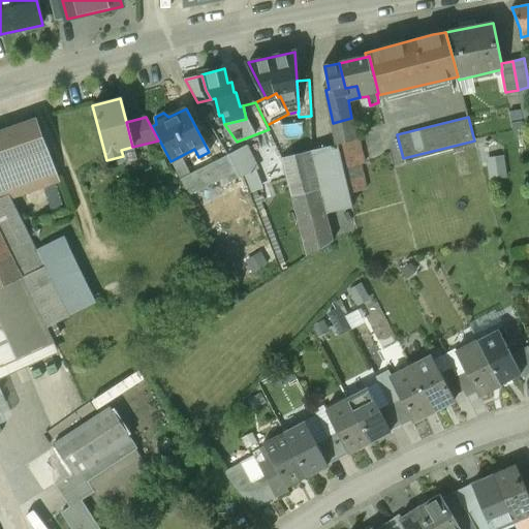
[(355,139),(351,118),(333,123),(338,146),(339,146),(339,144),(355,139)]
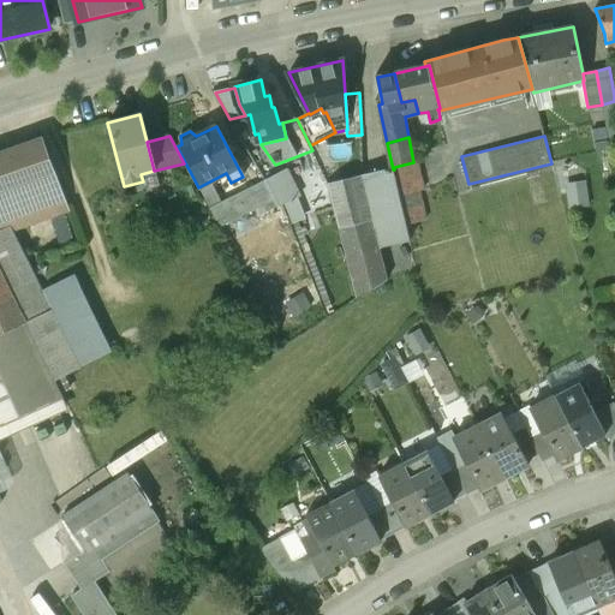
[(0,155),(0,196),(55,178),(42,141),(0,155)]
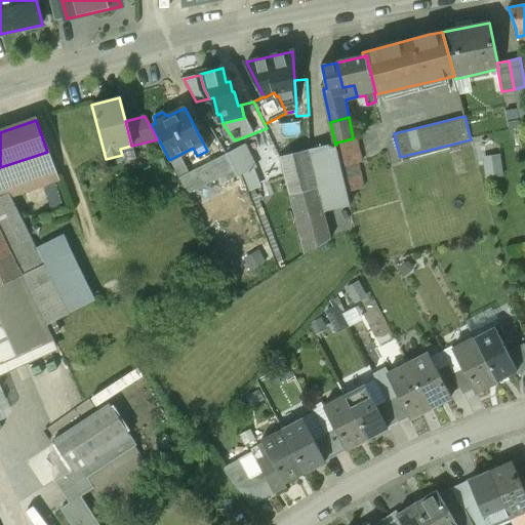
[(361,176),(353,138),(336,143),(336,145),(345,179),(361,176)]
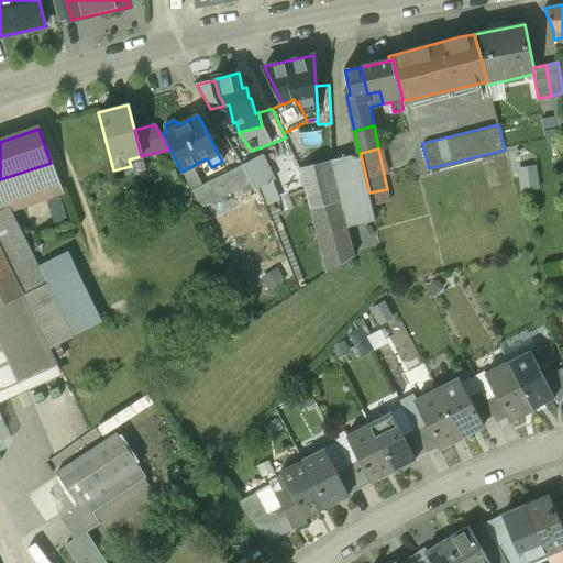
[(375,221),(370,192),(361,155),(360,155),(335,162),(348,228),(375,221)]
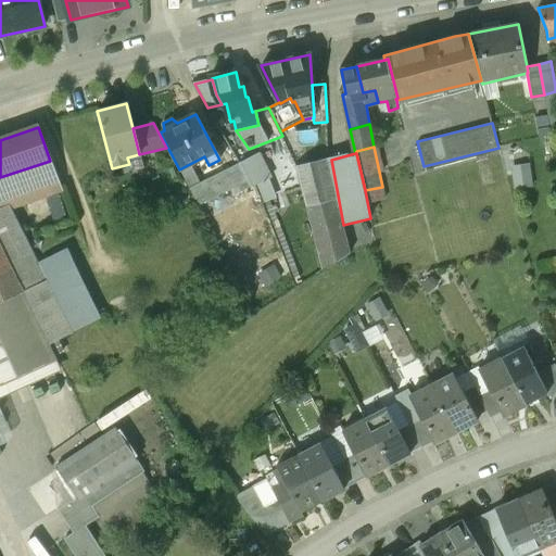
[(252,188),(266,180),(254,158),(239,165),(252,188)]
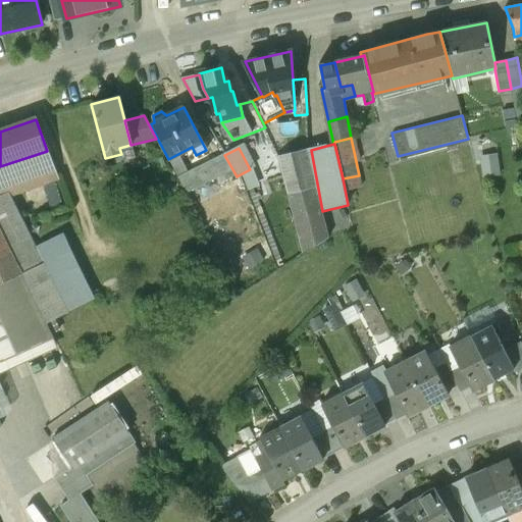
[(321,211),(322,211),(311,150),(279,158),(294,218),(321,211)]
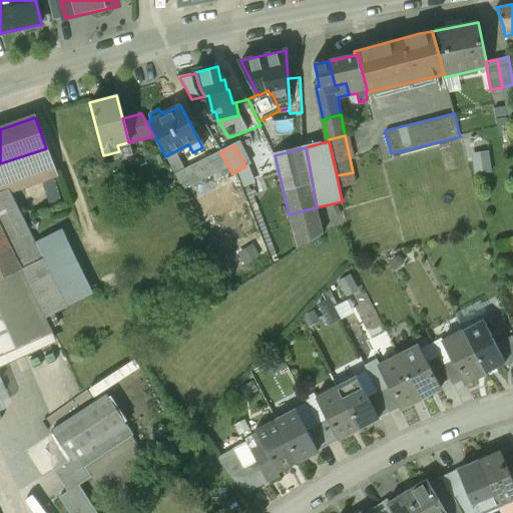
[(46,148),(0,163),(0,192),(5,190),(55,173),(46,148)]
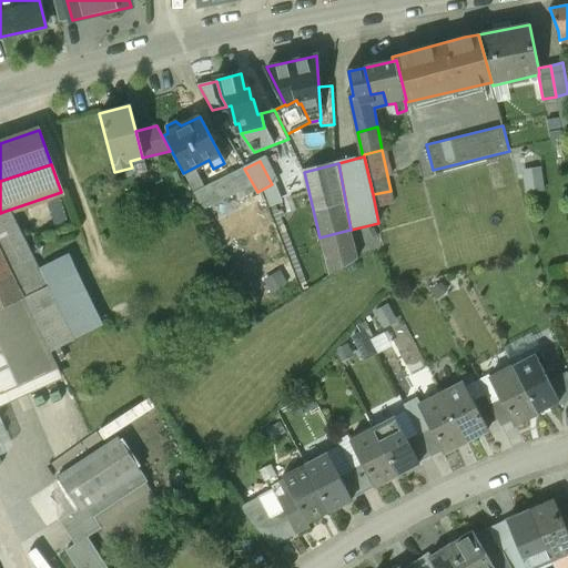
[(241,200),(257,192),(244,169),(194,194),(206,220),(229,209),(223,199),(236,192),(241,200)]
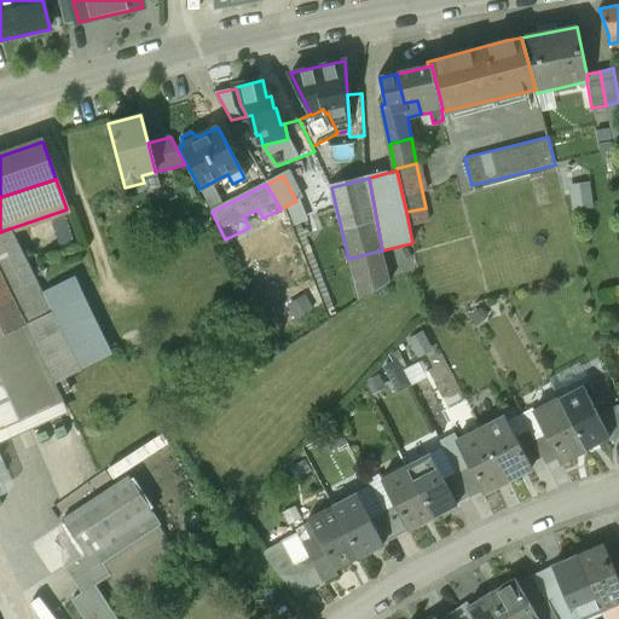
[(0,275),(25,325),(55,382),(76,371),(6,230),(0,232),(0,275)]
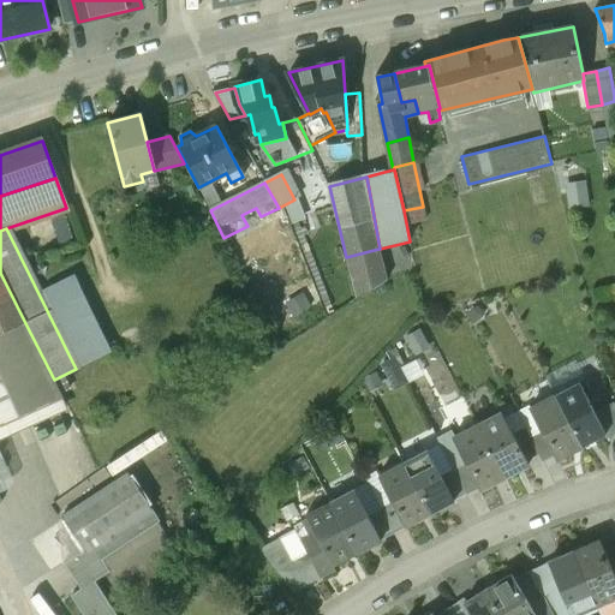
[(386,279),(378,249),(346,257),(357,298),(386,279)]
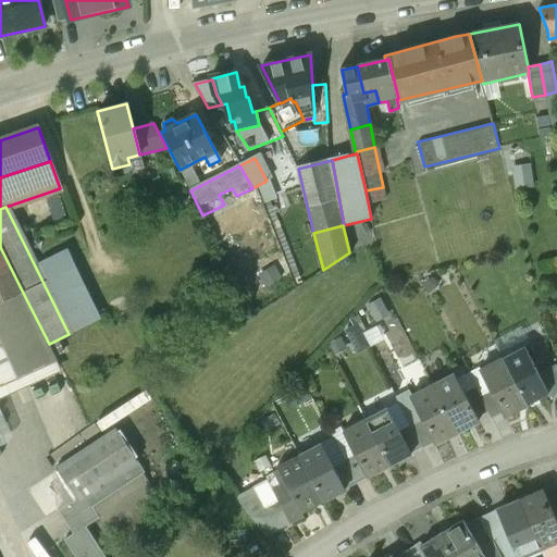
[(0,304),(23,293),(0,247),(0,304)]
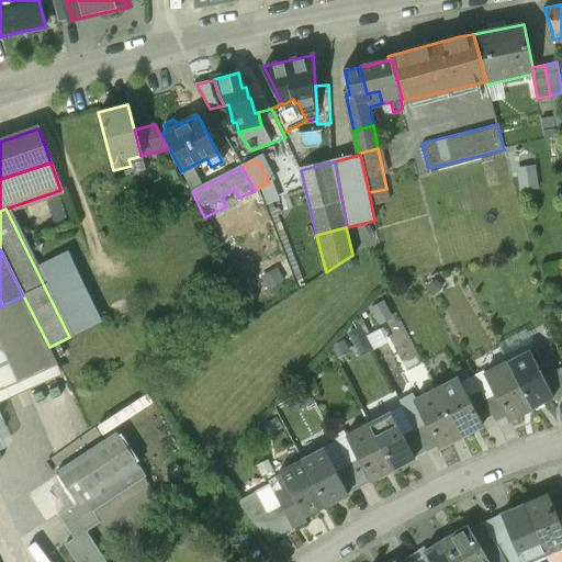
[(49,347),(23,295),(0,306),(0,389),(58,364),(49,347)]
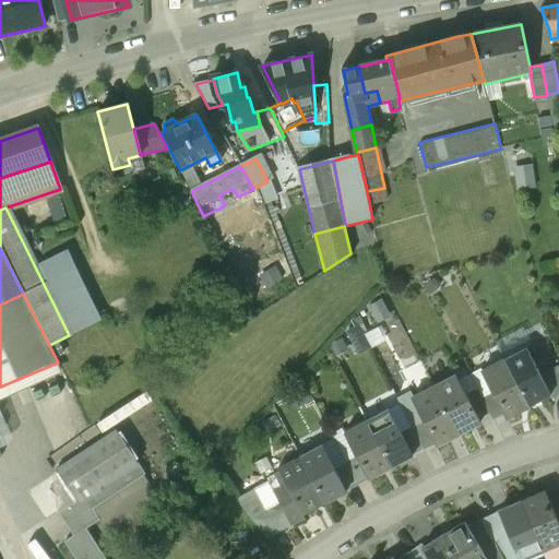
[(506,360),(530,406),(550,395),(551,395),(542,376),(527,348),(506,360)]
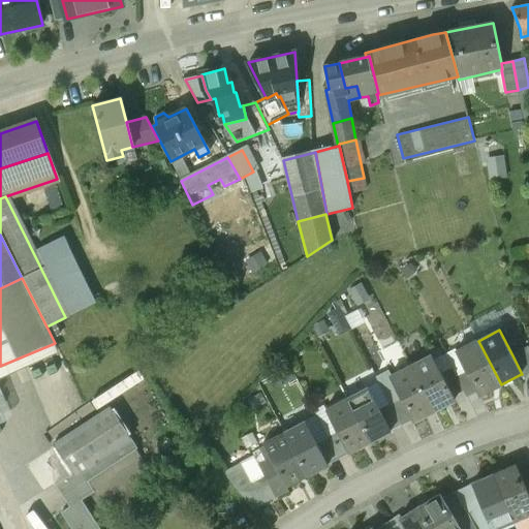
[(478,341),(458,351),(467,369),(479,392),(480,396),(501,384),(478,341)]
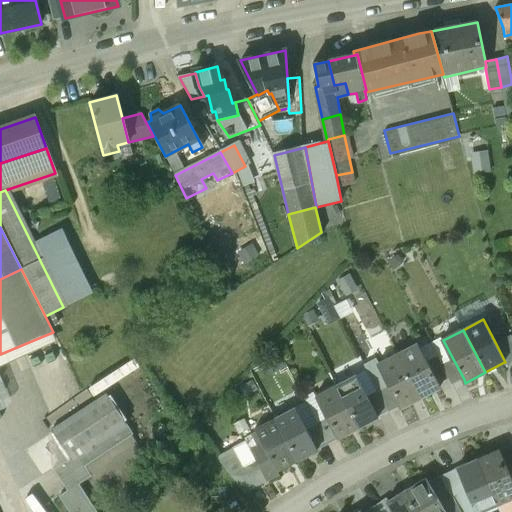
[(496,344),(505,362),(504,362),(506,367),(511,363),(511,336),(496,344)]
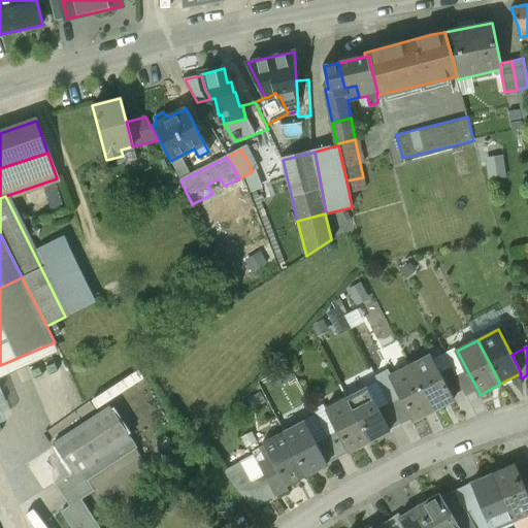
[(410,365),(433,409),(454,398),(431,355),(410,365)]
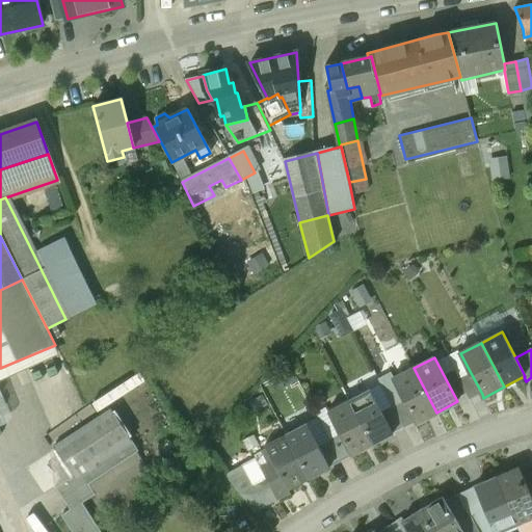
[(98,409),(144,377),(138,368),(91,400),(98,409)]
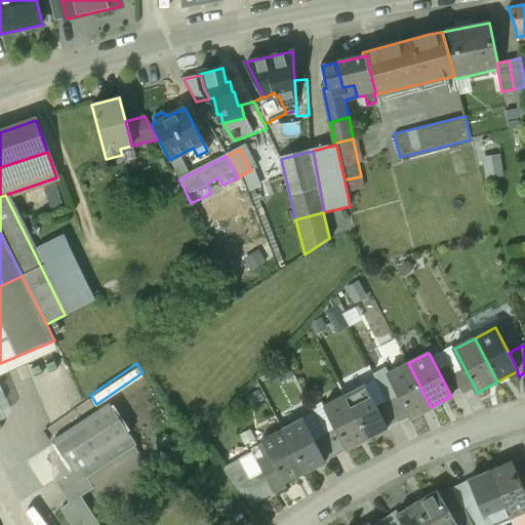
[(408,363),(389,373),(411,416),(431,407),(408,363)]
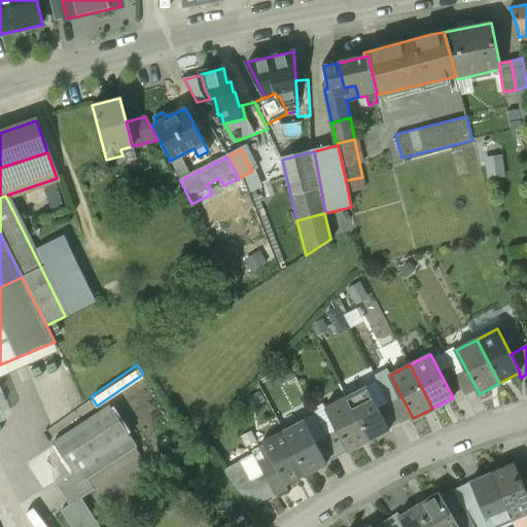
[(466,396),(478,390),(465,367),(454,374),(466,396)]
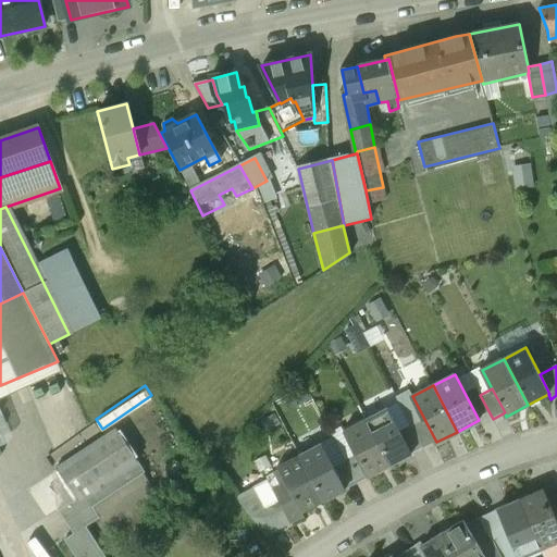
[(435,441),(410,392),(397,398),(422,447),(435,441)]
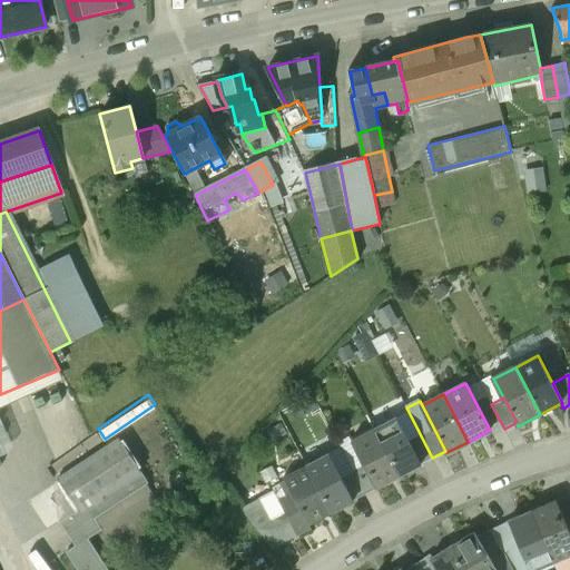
[(0,418),(0,449),(11,444),(0,418)]
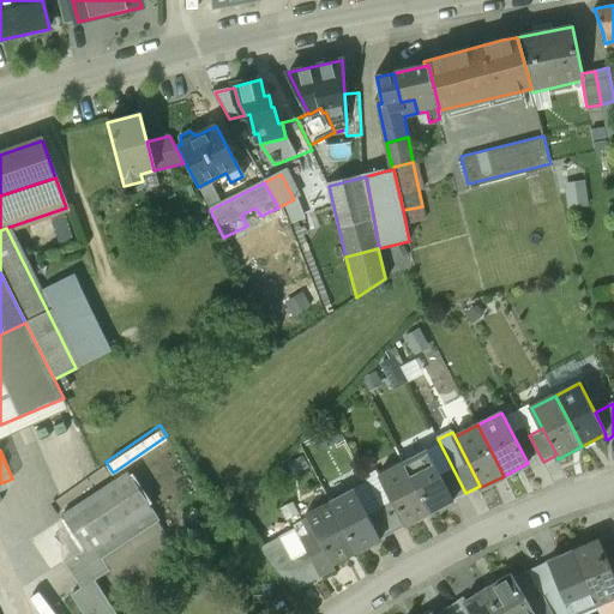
[(403,463),(429,513),(455,500),(455,499),(441,474),(428,450),(403,463)]
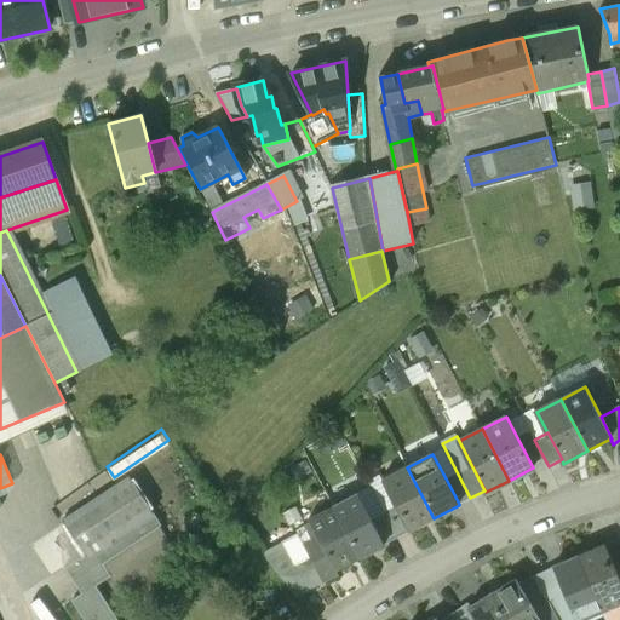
[(407,468),(383,480),(397,506),(409,530),(434,518),(407,468)]
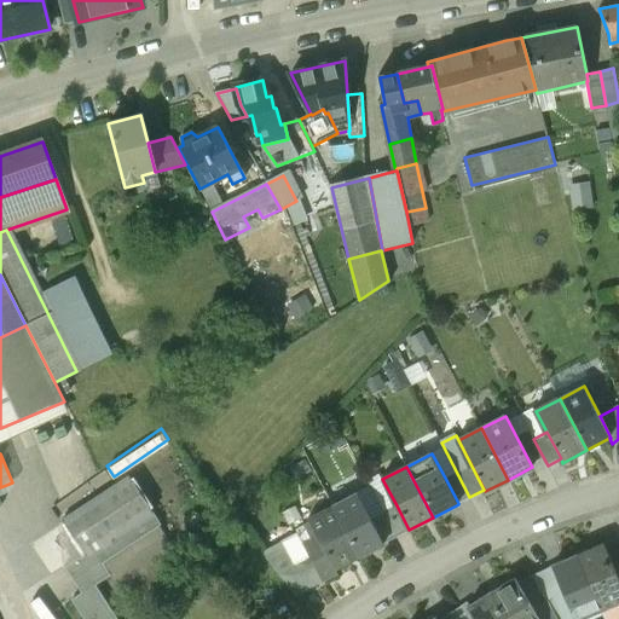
[(445,478),(458,503),(469,497),(456,472),(445,478)]
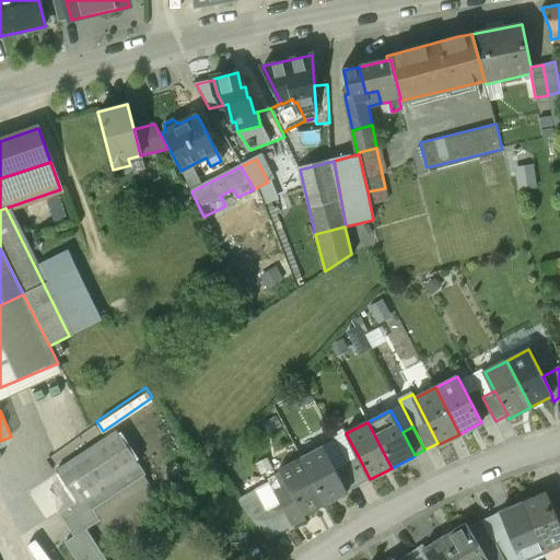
[(106,559),(86,529),(101,521),(93,509),(146,475),(117,431),(56,470),(78,503),(60,514),(74,536),(66,543),(77,559),(106,559)]
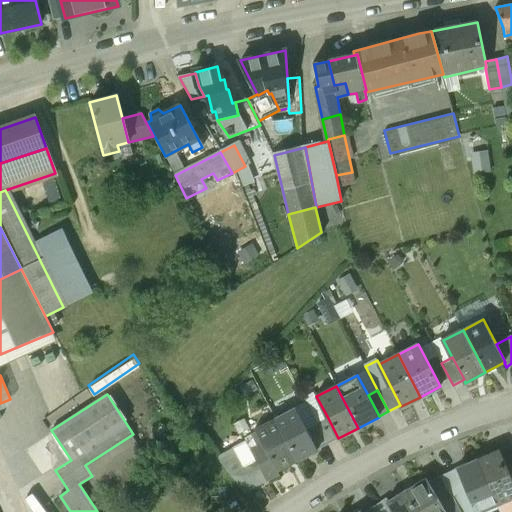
[(275,419),(297,461),(318,451),(317,449),(307,430),(296,408),(275,419)]
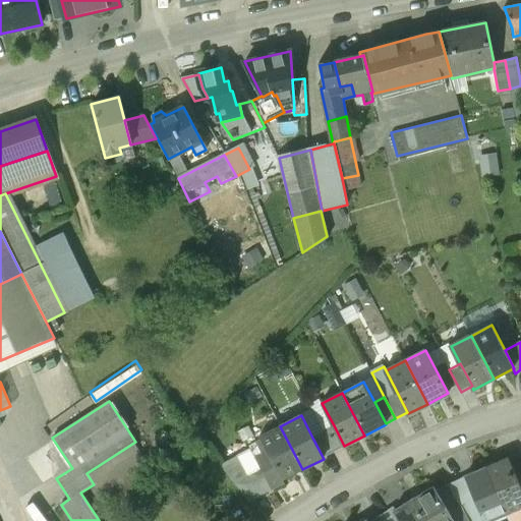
[(333,452),(344,446),(334,425),(323,431),(333,452)]
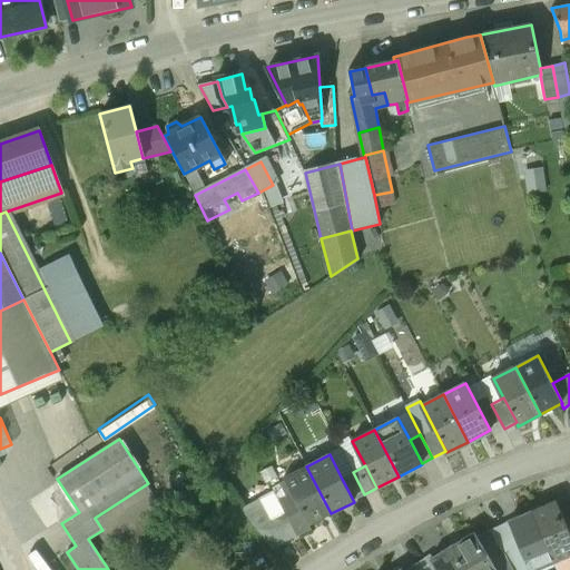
[(331,513),(306,467),(284,478),(294,497),(282,503),(286,512),(296,531),(298,531),(331,513)]
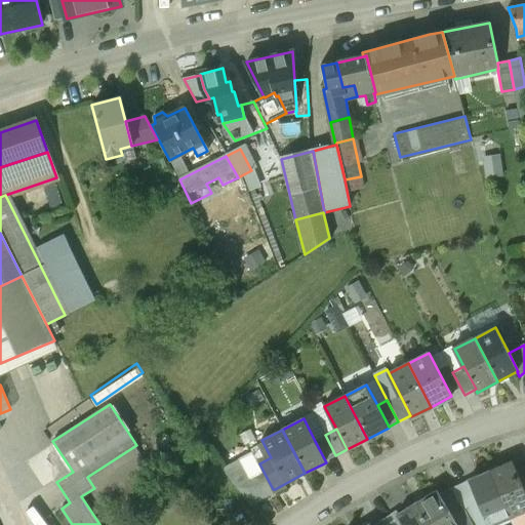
[(325,460),(335,455),(325,435),(315,441),(325,460)]
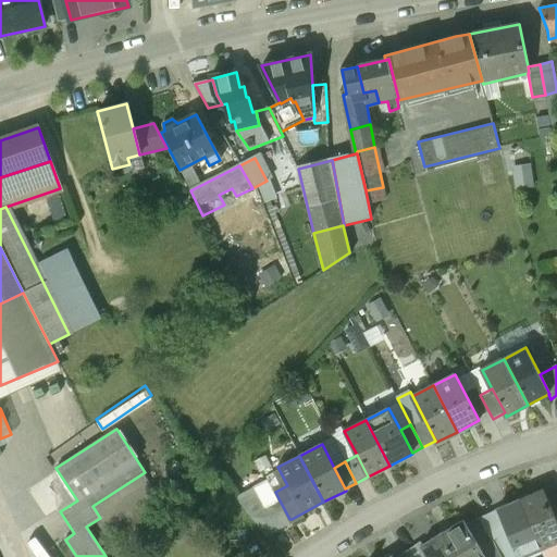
[(100,518),(106,527),(112,522),(156,493),(145,472),(93,506),(100,518)]
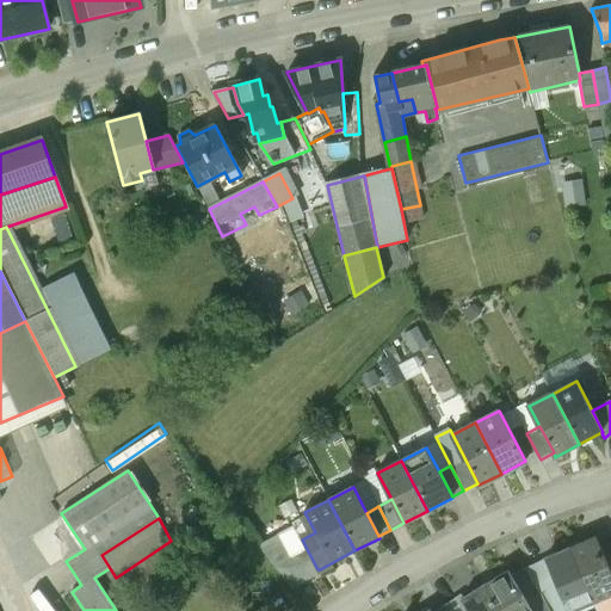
[(294,524),(257,543),(275,566),(307,549),(302,539),(294,524)]
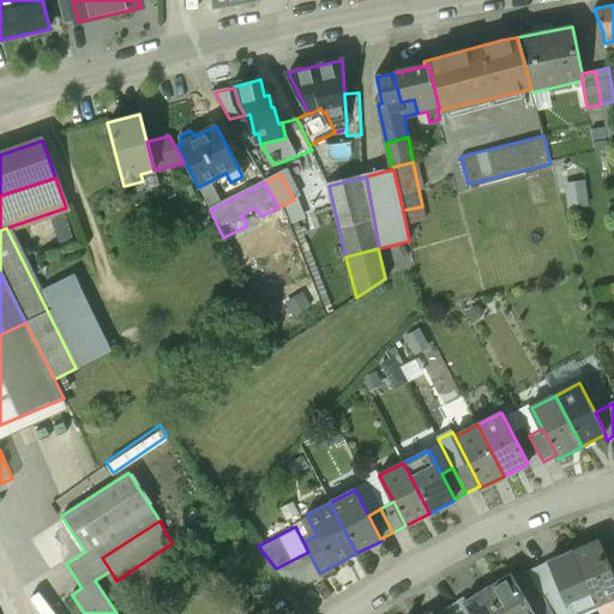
[(613,577),(613,540),(612,534),(596,540),(597,541),(599,541),(613,577)]
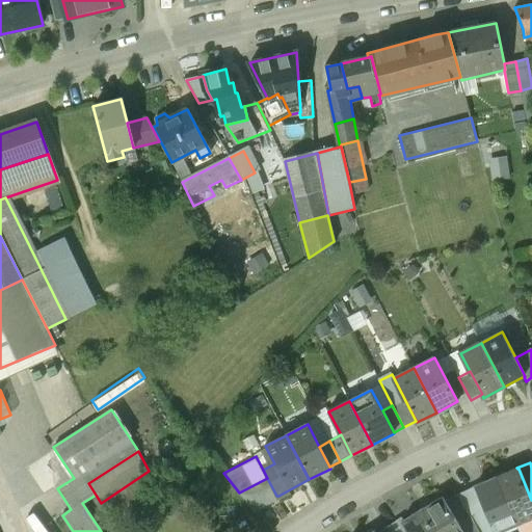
[(531,516),(531,500),(519,469),(517,469),(497,477),(516,524),(531,516)]
